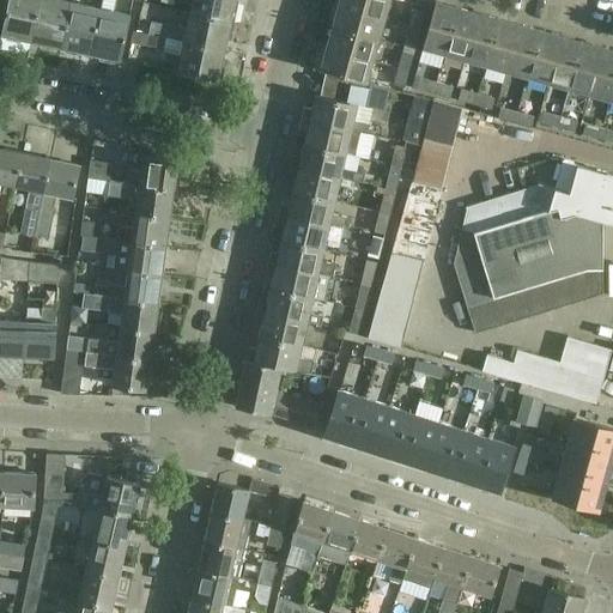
[(40,0),(8,0),(1,34),(31,41),(40,0)]
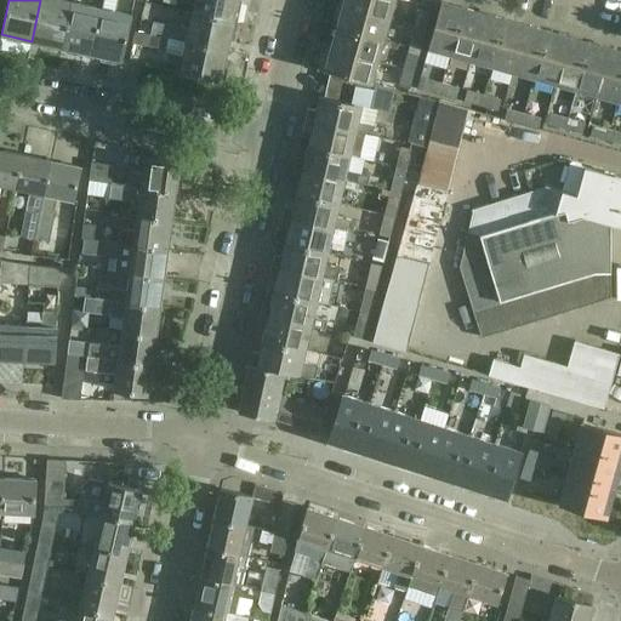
[(72,1),(66,0),(40,0),(32,41),(62,47),(72,1)]
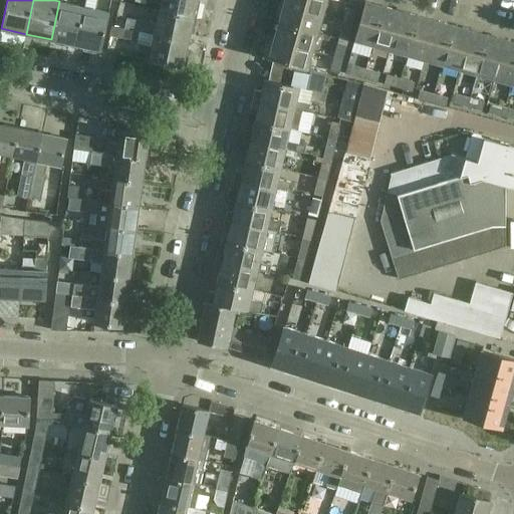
[(196,0),(161,0),(159,10),(197,18),(200,2),(197,1),(196,0)]
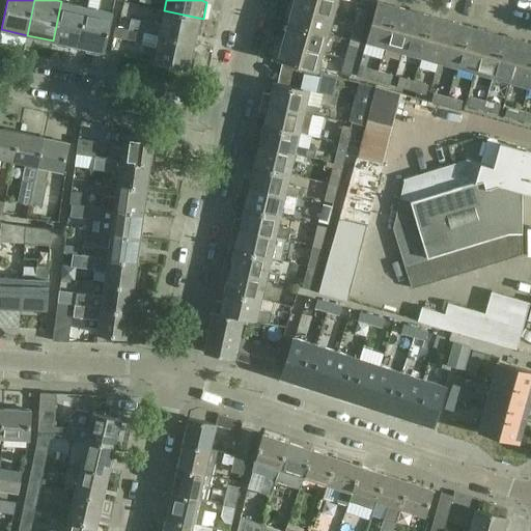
[(337,0),(294,0),(292,5),(333,17),(337,0)]
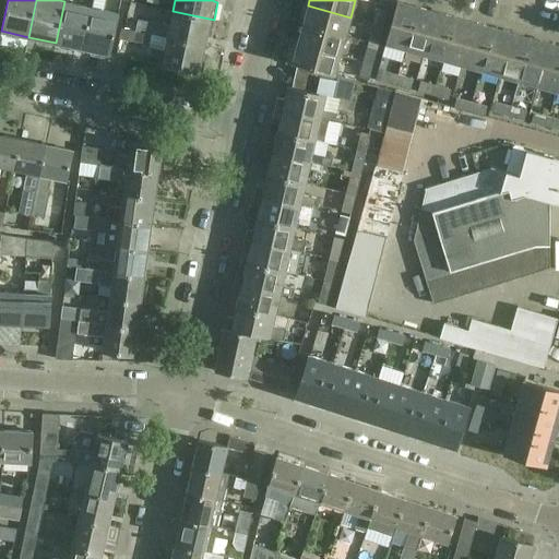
[(91,7),(64,1),(56,43),(82,48),(91,7)]
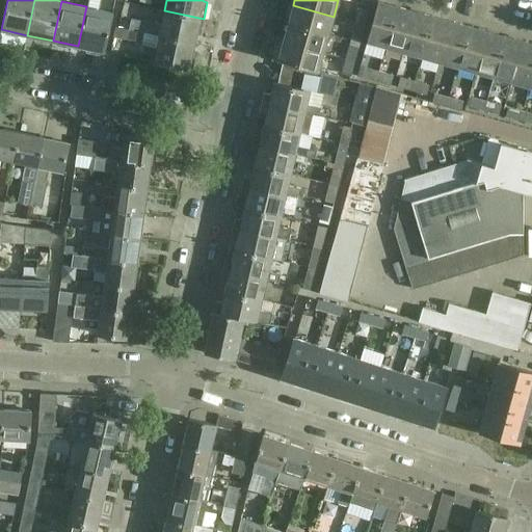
[(378,1),(372,21),(367,42),(387,47),(397,6),(378,1)]
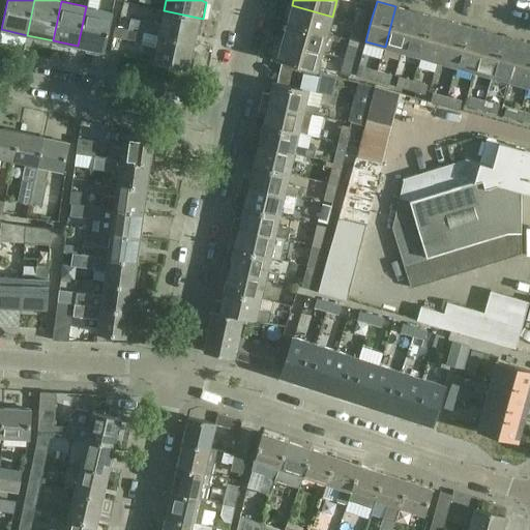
[(332,17),(292,5),(287,23),(327,34),(332,17)]
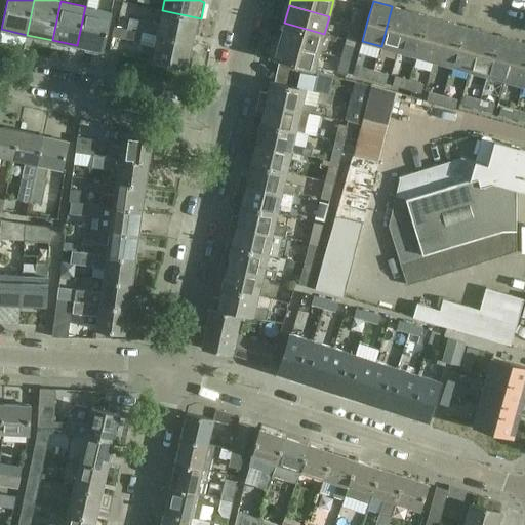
[(111,12),(85,6),(77,45),(103,51),(111,12)]
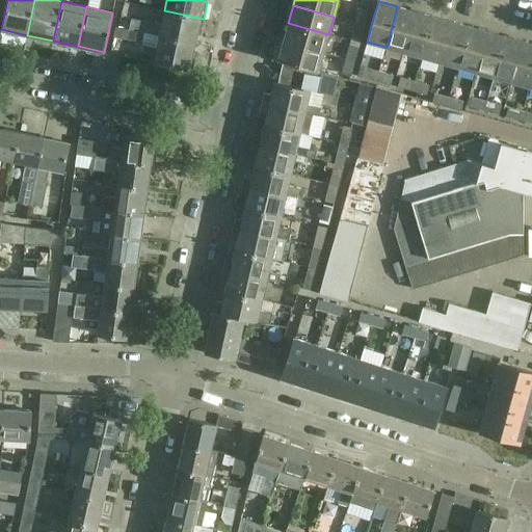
[(416,11),(397,6),(387,47),(404,51),(416,11)]
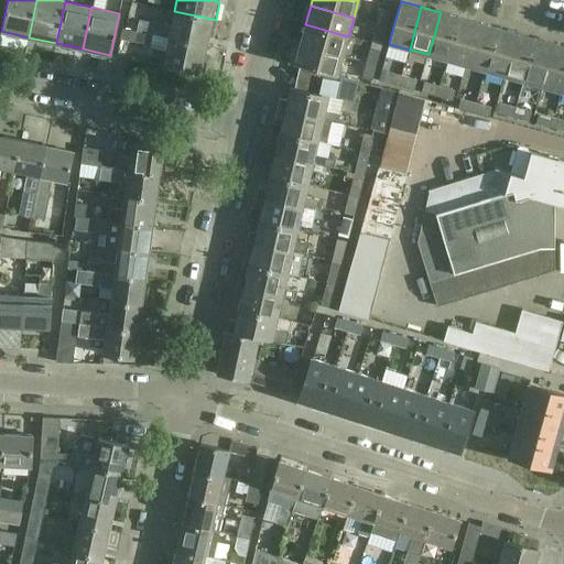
[(381,9),(378,24),(387,26),(391,11),(381,9)]
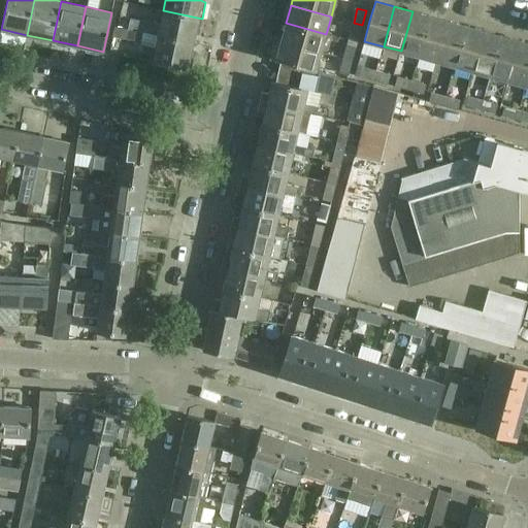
[(202,19),(163,10),(160,25),(130,19),(128,29),(193,42),(195,34),(198,34),(202,19)]
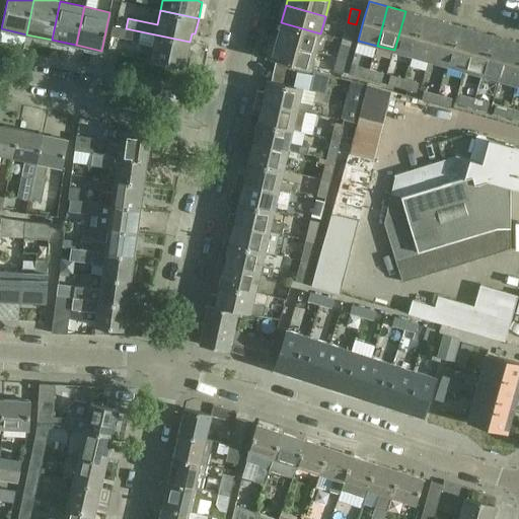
[(423,16),(405,11),(394,50),(412,55),(423,16)]
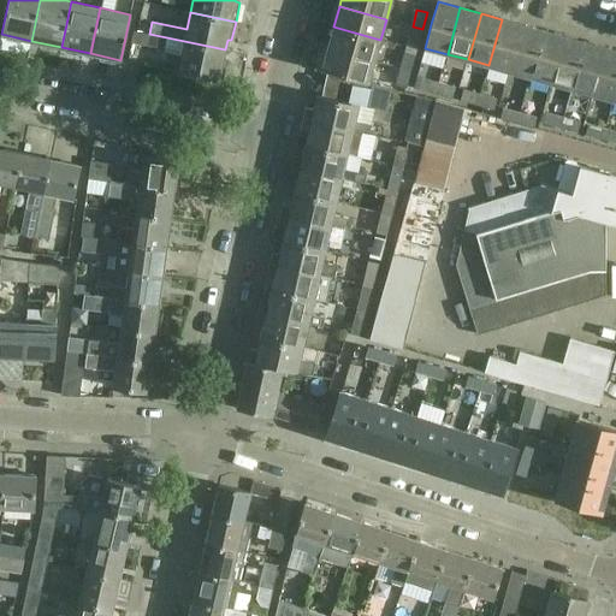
[(522,25),(502,19),(489,65),(510,71),(522,25)]
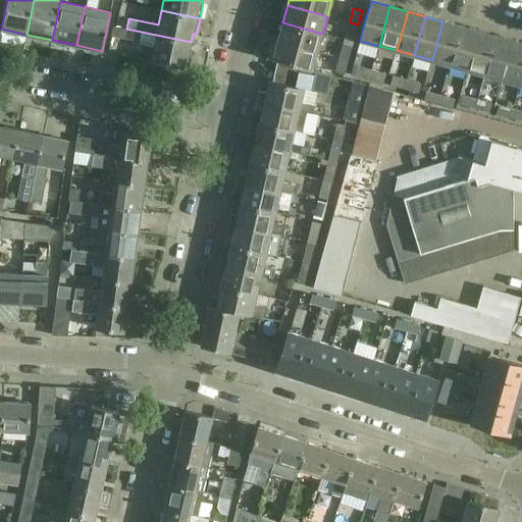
[(460,25),(442,21),(432,60),(450,65),(460,25)]
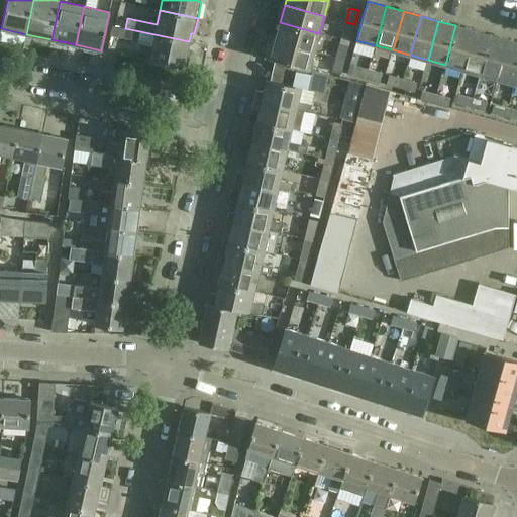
[(319,33),(280,22),(276,39),(315,50),(319,33)]
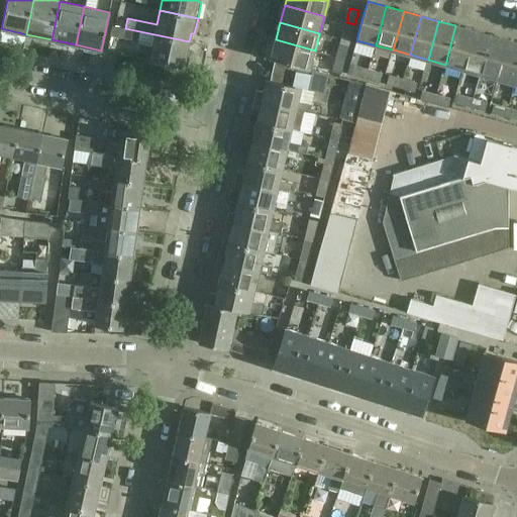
[(354,24),(346,22),(342,36),(350,38),(354,24)]
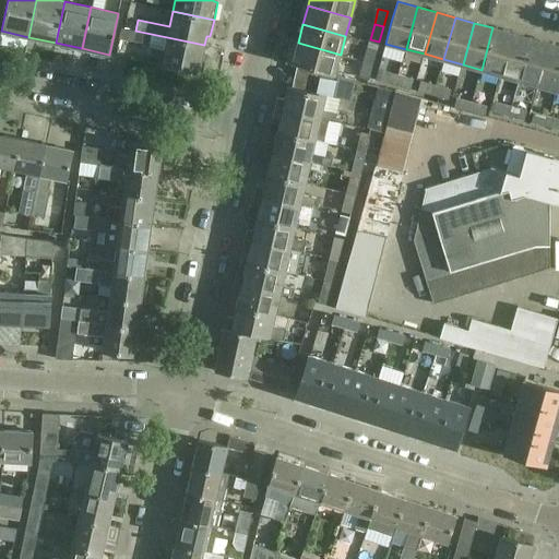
[(512,33),(492,27),(482,70),(501,74),(512,33)]
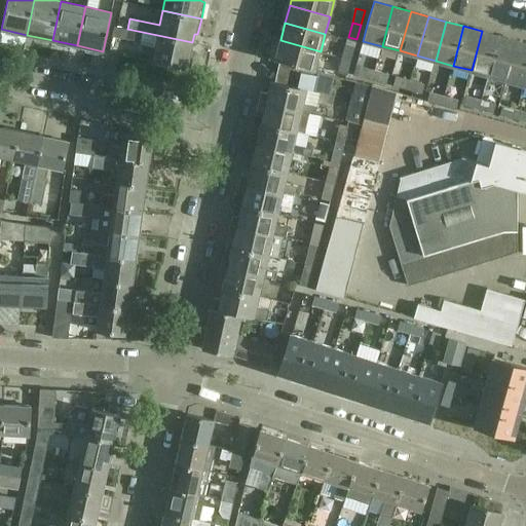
[(192,42),(127,29),(125,39),(155,45),(152,61),(190,69),(193,52),(190,51),(192,42)]
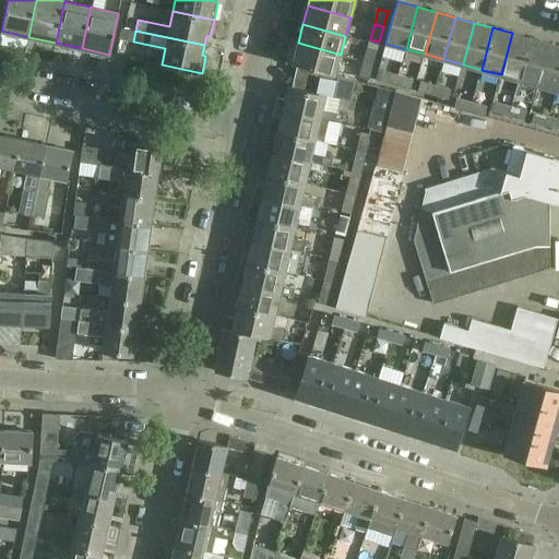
[(532,38),(512,33),(501,74),(520,80),(532,38)]
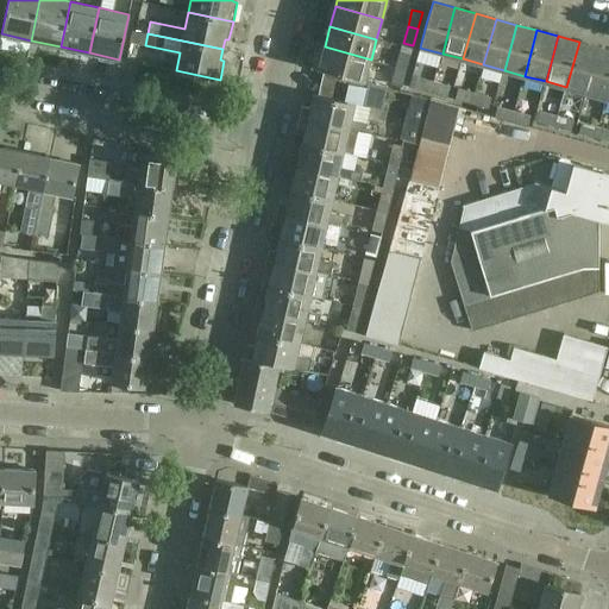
[(598,48),(579,42),(566,87),(586,93),(598,48)]
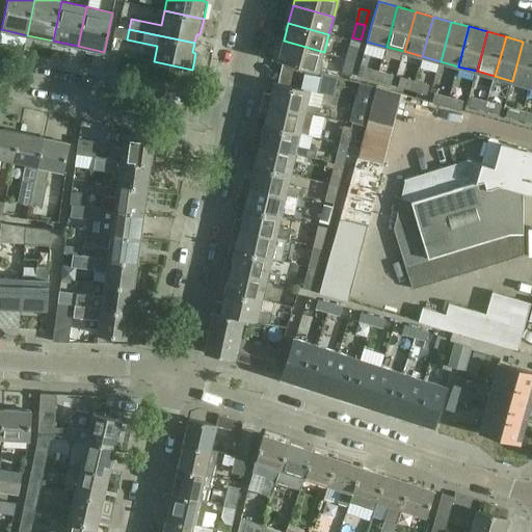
[(324,52),(284,41),(278,59),(283,61),(308,68),(319,71),(324,52)]
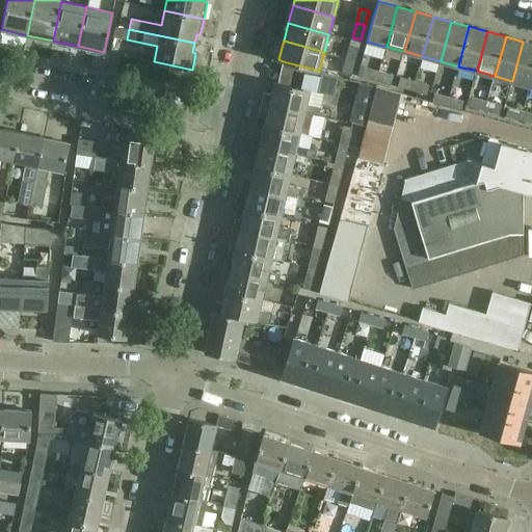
[(531,78),(531,44),(523,42),(512,81),(530,86),(531,78)]
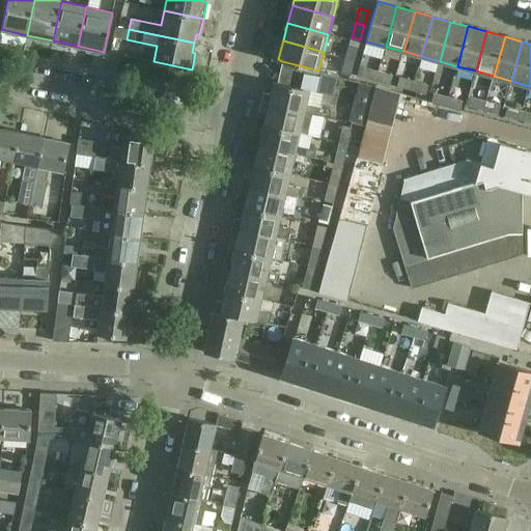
[(350,45),(345,58),(355,61),(358,47),(350,45)]
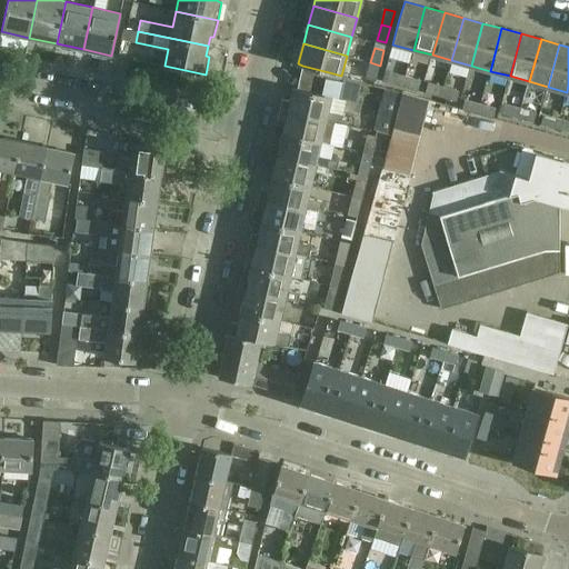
[(380,66),(370,62),(366,79),(376,81),(380,66)]
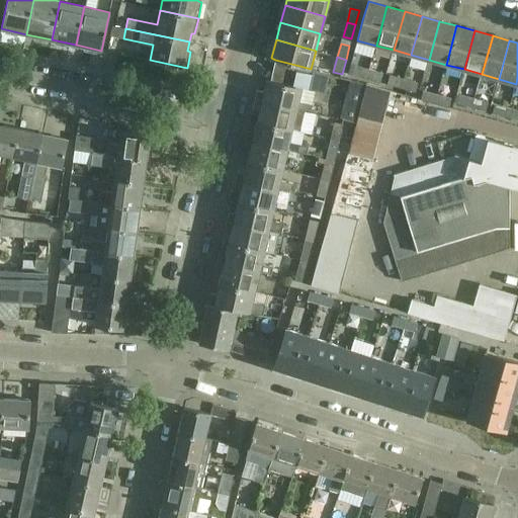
[(299,66),(275,60),(270,81),(308,90),(308,89),(311,74),(298,70),(299,66)]
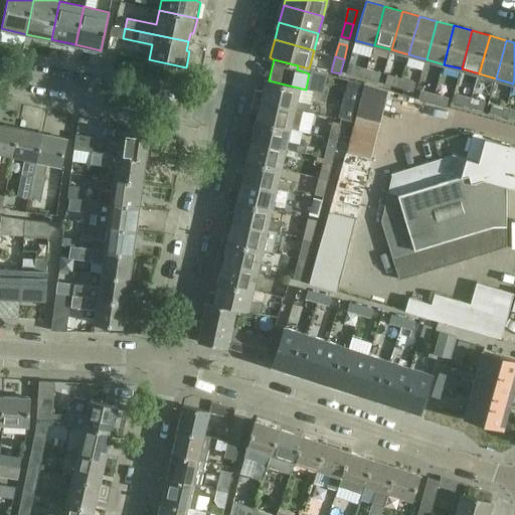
[(351,75),(364,78),(367,69),(353,66),(351,75)]
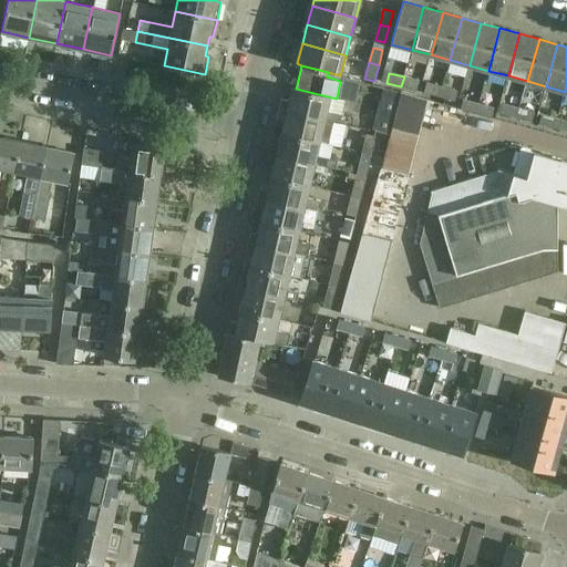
[(419,81),(404,76),(401,86),(416,91),(419,81)]
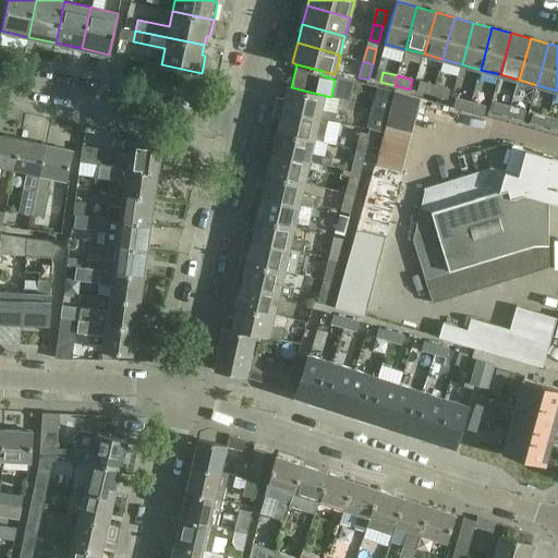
[(417,92),(433,96),(435,86),(421,82),(417,92)]
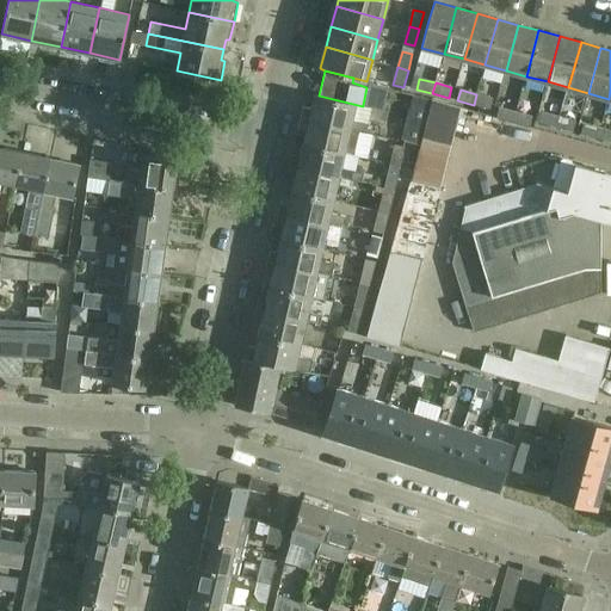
[(319,96),(314,94),(312,109),(303,106),(301,117),(359,131),(366,134),(371,107),(363,105),(363,106),(319,96)]
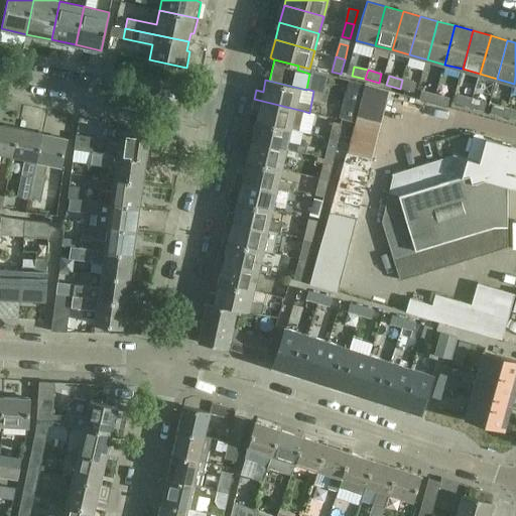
[(415,83),(402,80),(400,89),(412,92),(415,83)]
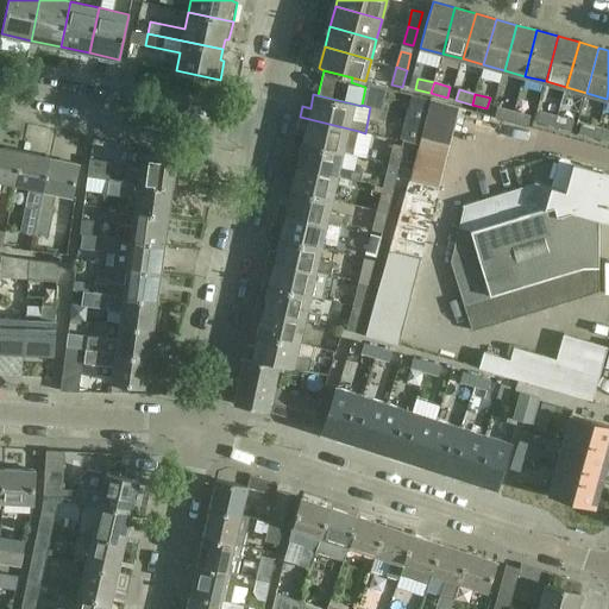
[(431,100),(412,95),(401,140),(419,145),(421,137),(431,100)]
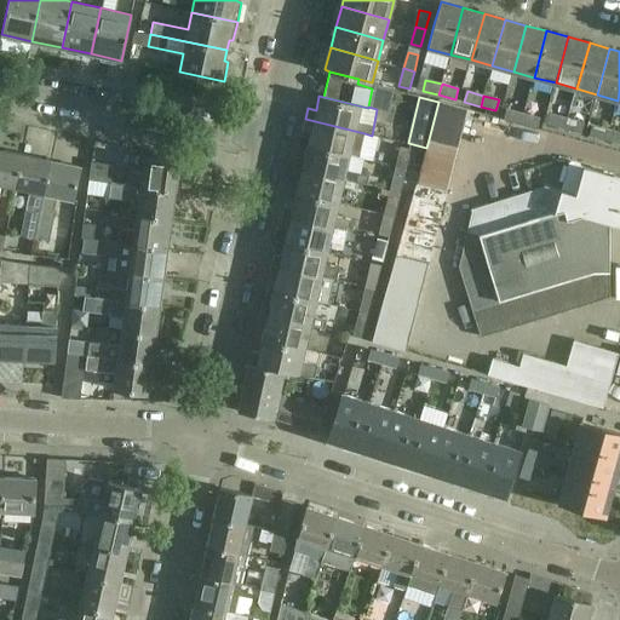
[(469,109),(438,102),(429,139),(459,147),(469,109)]
